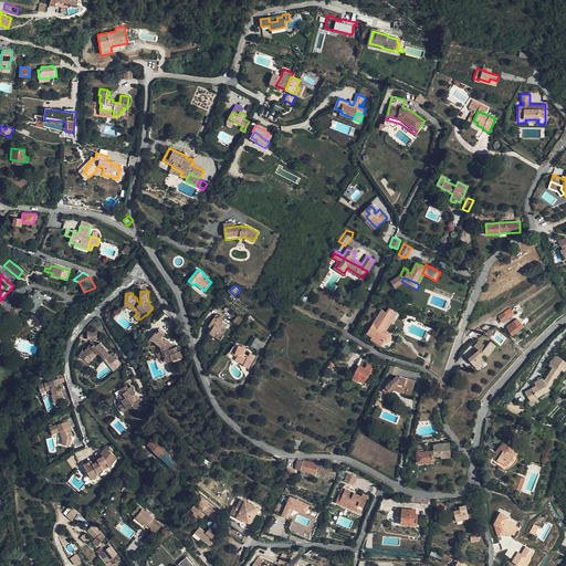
[(41,295),(37,292),(28,307),(34,312),(37,308),(51,317),(55,312),(41,302),(43,296),(41,295)]
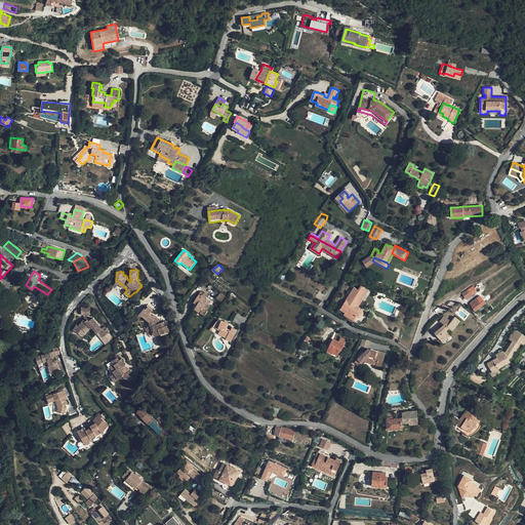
[(123,288),(124,287),(124,286),(116,280),(116,282),(123,288)]
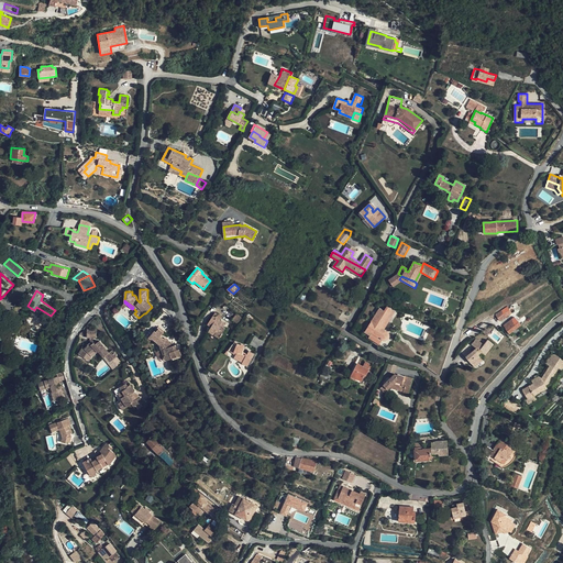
[(384,329),(395,311),(387,307),(385,310),(379,308),(365,331),(371,335),(381,342),(382,339),(384,340),(385,340),(387,340),(388,339),(389,338),(389,335),(389,334),(388,332),(384,329)]
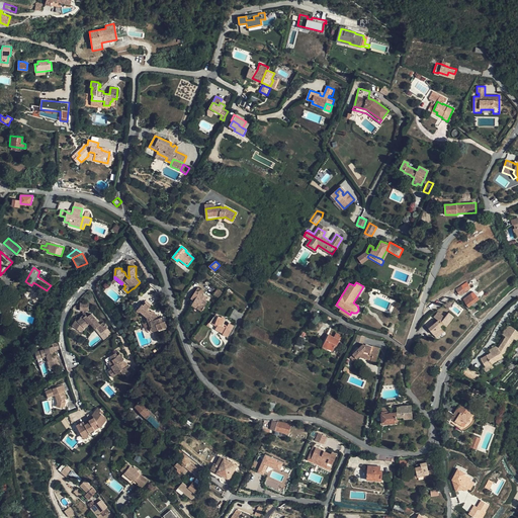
[(470,288),(466,282),(456,289),(460,295),(470,288)]
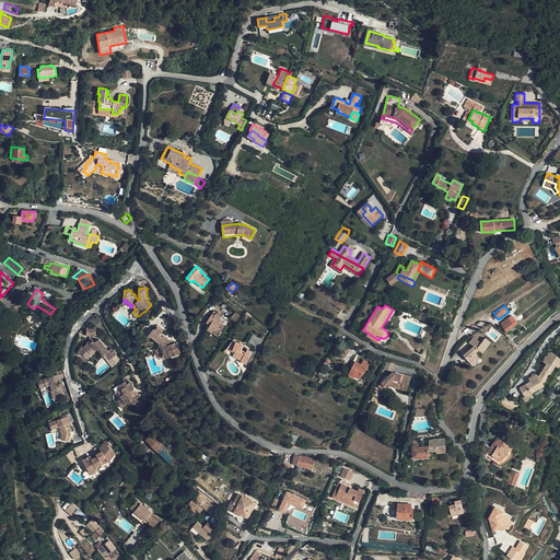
[(236,322),(241,316),(235,312),(231,317),(236,322)]
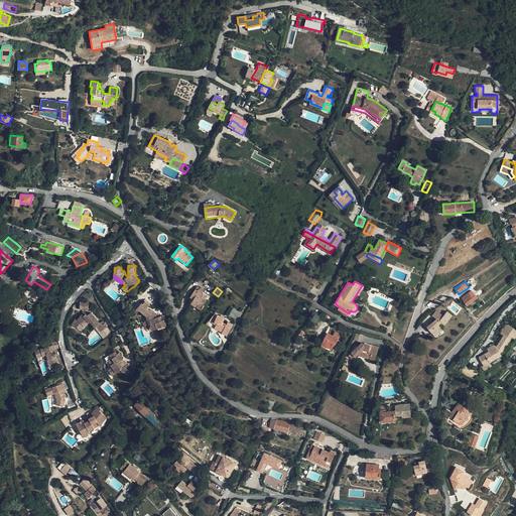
[(191,304),(192,305),(201,309),(207,301),(205,299),(207,296),(202,293),(196,289),(188,301),(191,303),(191,304)]
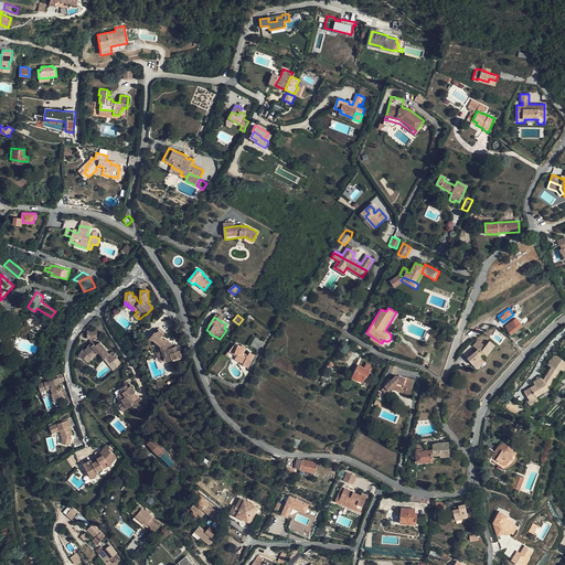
[(522,326),(516,318),(505,327),(511,334),(522,326)]
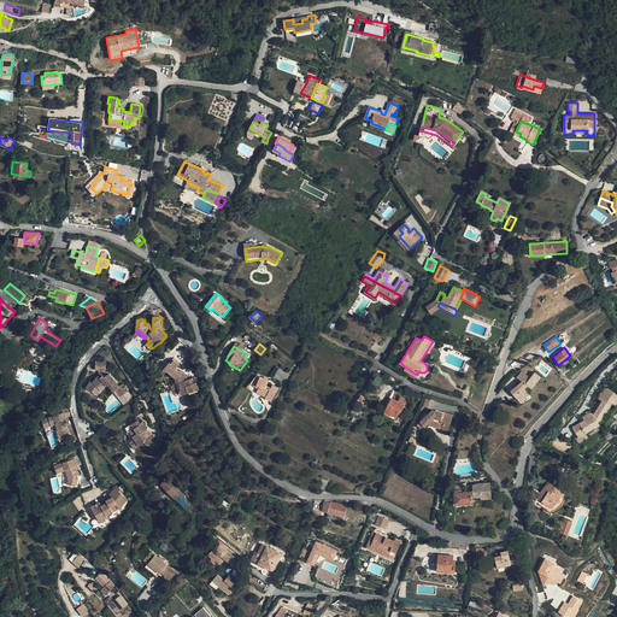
[(188,393),(199,389),(197,382),(194,383),(192,378),(189,380),(188,377),(186,378),(182,374),(180,371),(177,369),(180,365),(172,359),(164,370),(174,378),(176,385),(171,386),(175,394),(178,393),(180,394),(181,395),(182,397),(183,397),(187,395),(189,394),(188,393)]
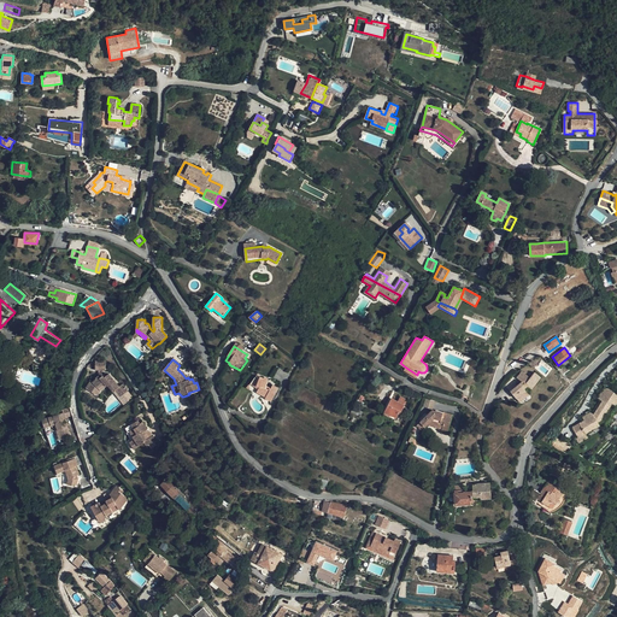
[(105,370),(106,360),(97,360),(95,370),(105,370)]
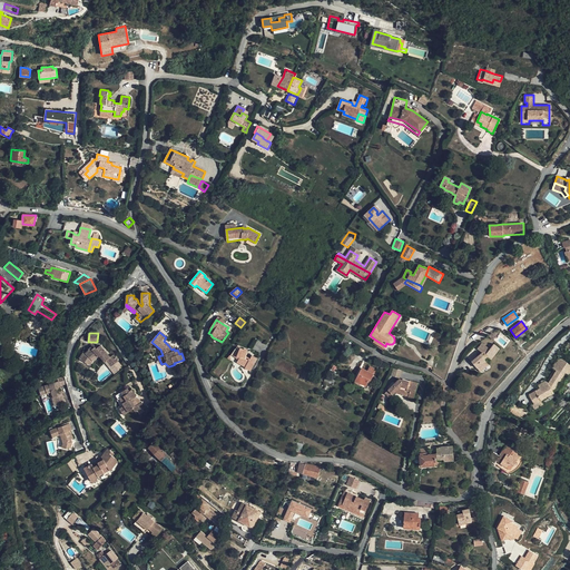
[(473,363),(494,345),(493,344),(490,349),(481,343),(478,349),(482,353),(472,361),(473,363)]
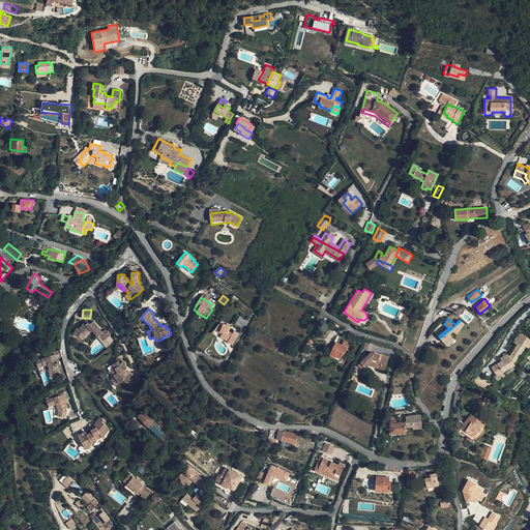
[(94,321),(90,324),(87,326),(86,324),(85,323),(82,325),(83,325),(80,328),(78,327),(74,333),(82,339),(85,333),(87,335),(91,331),(93,331),(97,336),(99,335),(104,341),(110,336),(111,335),(106,329),(102,331),(94,321)]
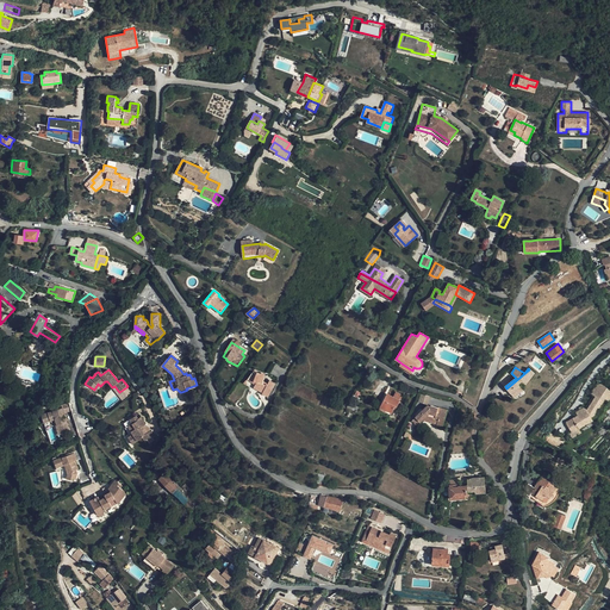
[(529,369),(506,388),(511,394),(520,386),(518,384),(521,381),(526,385),(535,373),(529,369)]
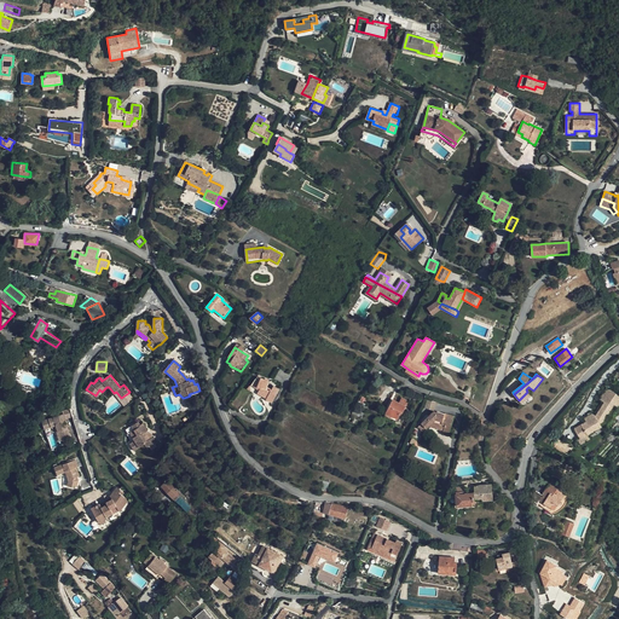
[(260,380),(258,377),(253,383),(260,388),(259,391),(258,393),(267,398),(267,399),(272,403),(279,389),(273,386),(272,389),(267,387),(270,381),(261,377),(260,380)]
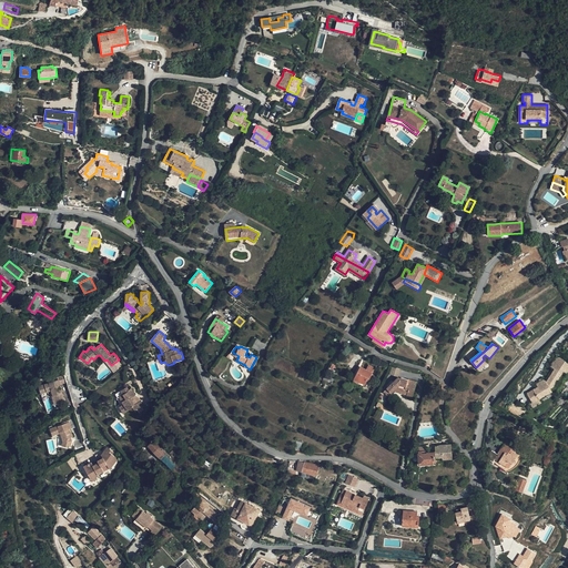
[(527,394),(530,399),(533,403),(539,398),(551,392),(549,388),(554,386),(564,371),(567,363),(557,356),(550,366),(555,369),(548,379),(547,379),(545,379),(537,384),(538,387),(527,394)]
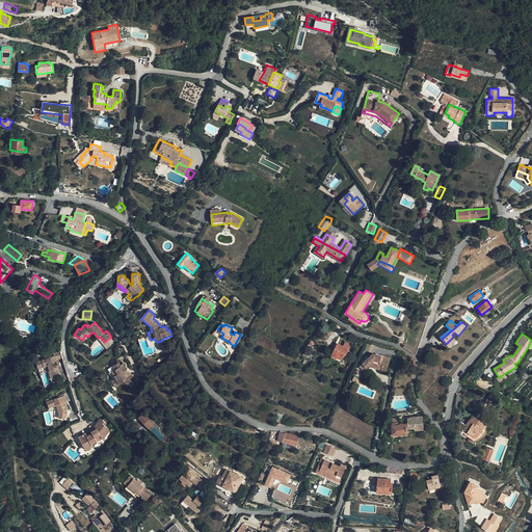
[(448,347),(456,340),(453,337),(446,344),(448,347)]
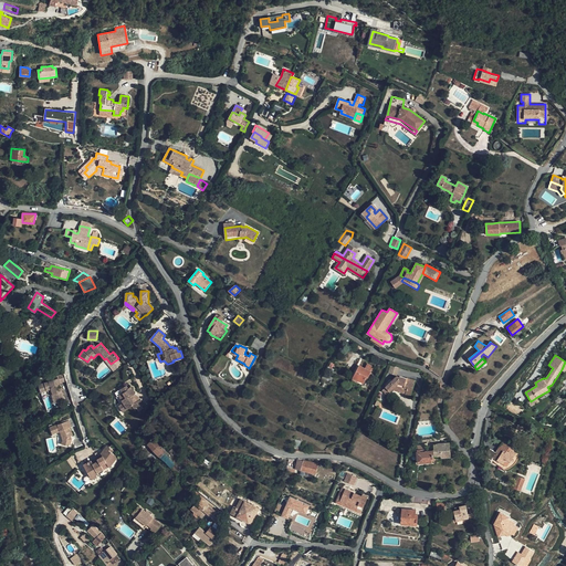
[(123,365),(117,359),(111,364),(108,365),(114,371),(123,365)]
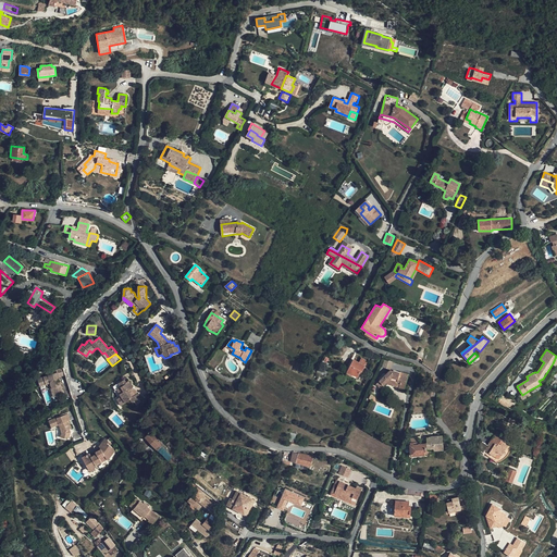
[(348,372),(358,376),(360,374),(361,374),(364,367),(367,363),(368,361),(361,358),(359,362),(354,359),(348,372)]
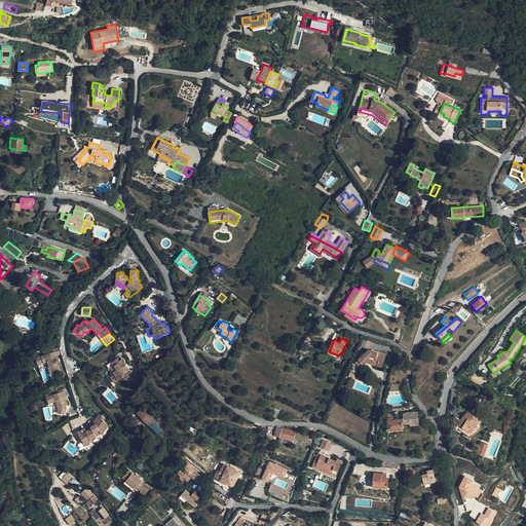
[(198,339),(194,343),(202,349),(205,344),(198,339)]
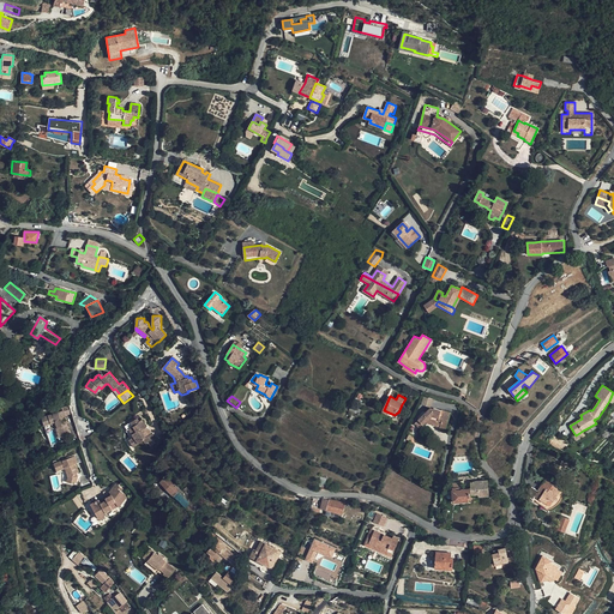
[(419,420),(419,421),(415,423),(420,428),(423,425),(423,426),(426,423),(440,427),(439,431),(445,432),(451,413),(441,410),(441,411),(431,408),(419,420)]
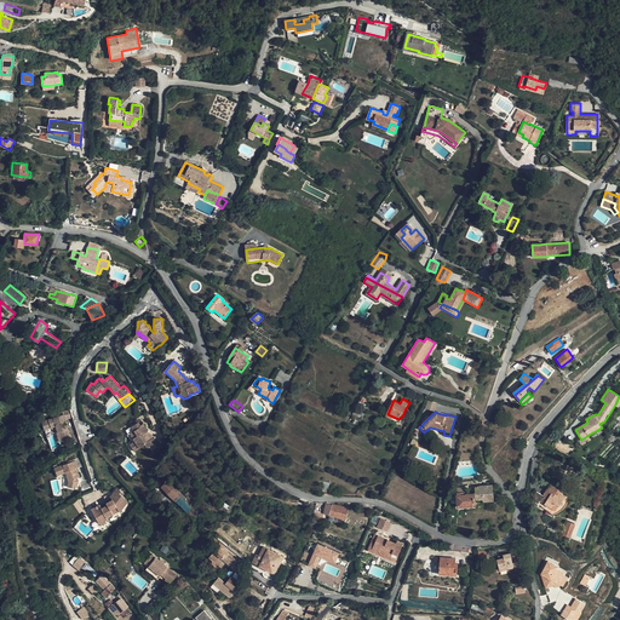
[(65,419),(64,414),(53,418),(42,422),(42,423),(39,423),(41,430),(44,429),(44,430),(52,428),(55,432),(57,432),(59,441),(70,438),(67,424),(64,424),(64,420),(65,419)]
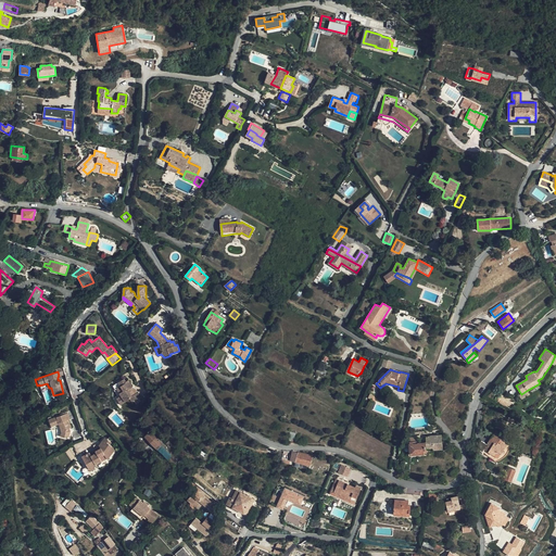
[(122,395),(119,397),(117,399),(122,405),(130,399),(133,402),(140,396),(138,392),(133,396),(129,392),(131,391),(130,389),(133,387),(128,380),(126,381),(125,378),(118,382),(114,387),(115,389),(116,389),(122,395)]
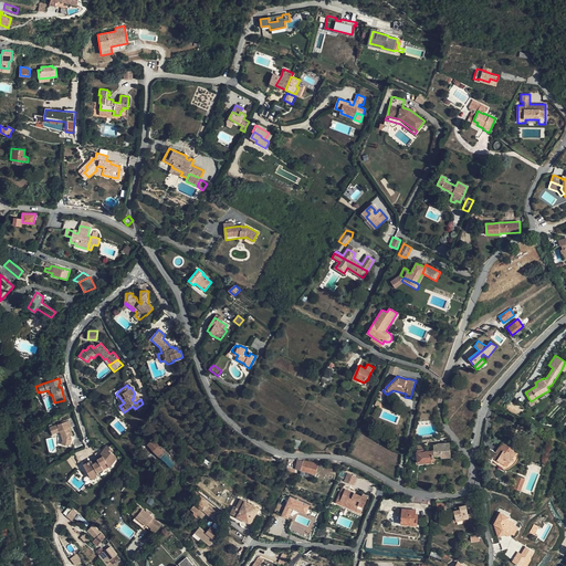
[(540,401),(537,397),(531,401),(528,398),(526,399),(531,407),(540,401)]
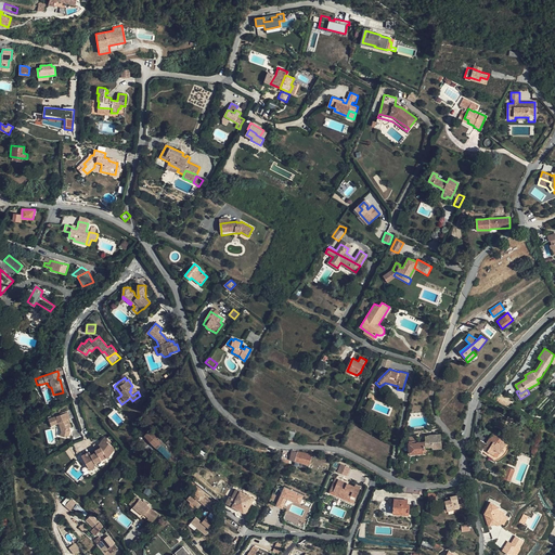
[(508,401),(510,401),(511,400),(503,396),(499,401),(505,407),(506,405),(508,401)]
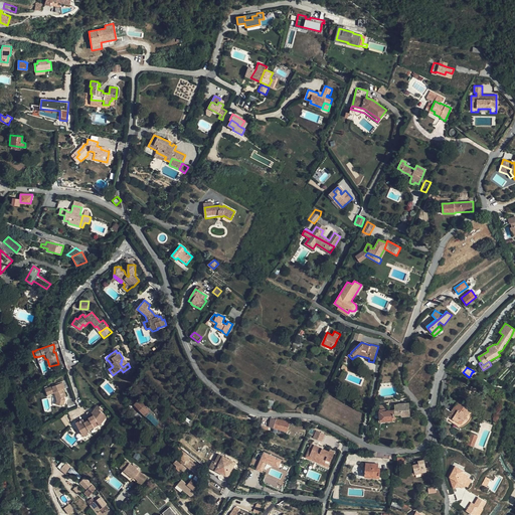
[(65,400),(64,397),(62,394),(64,393),(63,389),(64,388),(62,383),(45,388),(47,394),(54,392),(56,391),(58,395),(56,396),(57,400),(56,404),(63,406),(65,400)]
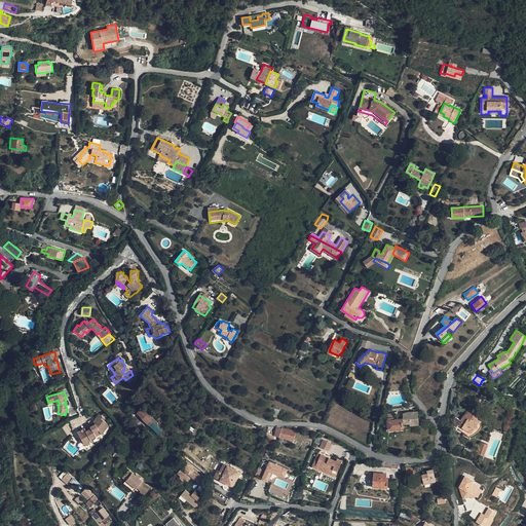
[(143,418),(148,413),(143,408),(137,413),(143,418)]
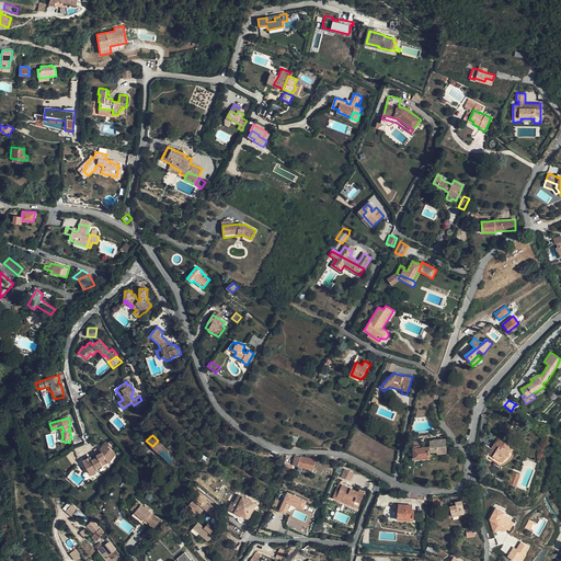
[(491,448),(487,456),(495,461),(496,459),(499,460),(501,455),(505,458),(513,447),(503,441),(505,437),(501,435),(491,448)]
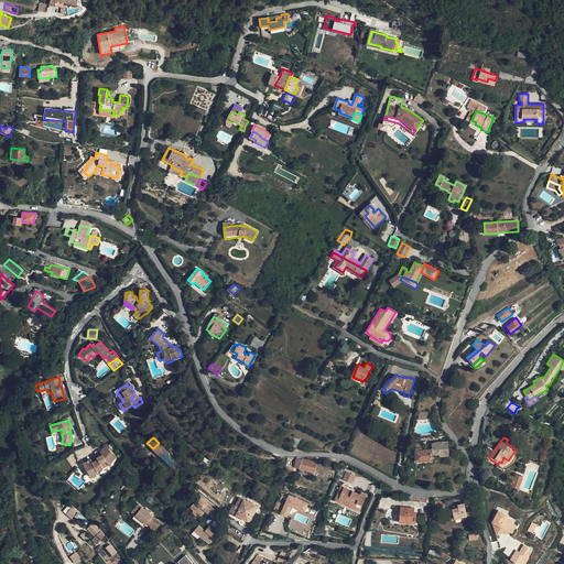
[(416,448),(415,448),(416,462),(430,461),(430,458),(433,457),(432,455),(440,454),(440,456),(449,455),(448,448),(448,441),(433,442),(433,448),(424,449),(423,443),(415,444),(416,448)]
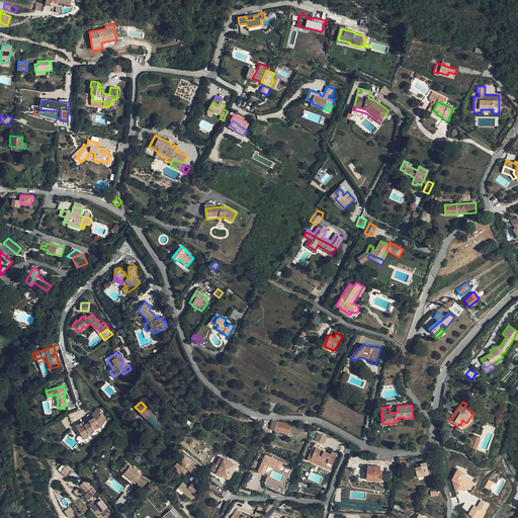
[(152,413),(146,407),(141,412),(146,418),(147,418),(152,413)]
